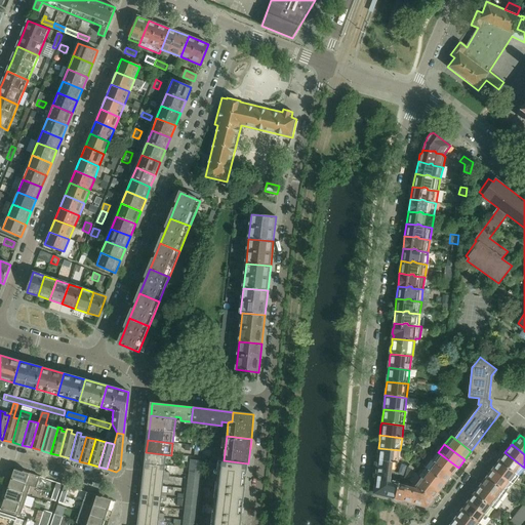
[(400,450),(378,448),(377,460),(393,462),(399,463),(400,450)]
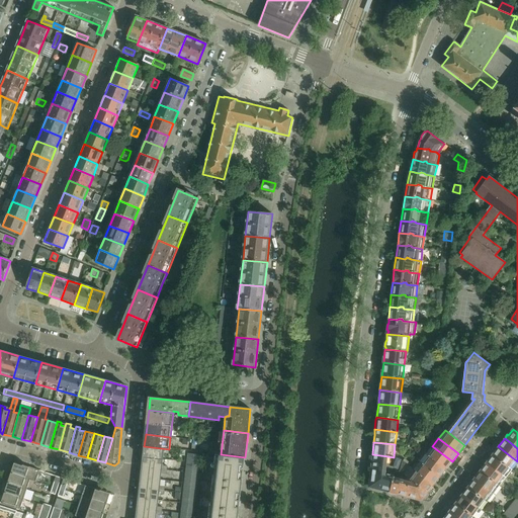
[(169,449),(144,446),(143,457),(163,459),(164,453),(169,454),(169,449)]
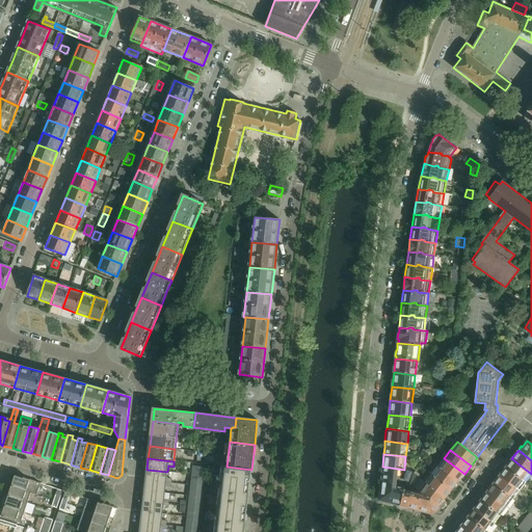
[(464,474),(444,458),(437,467),(458,482),(464,474)]
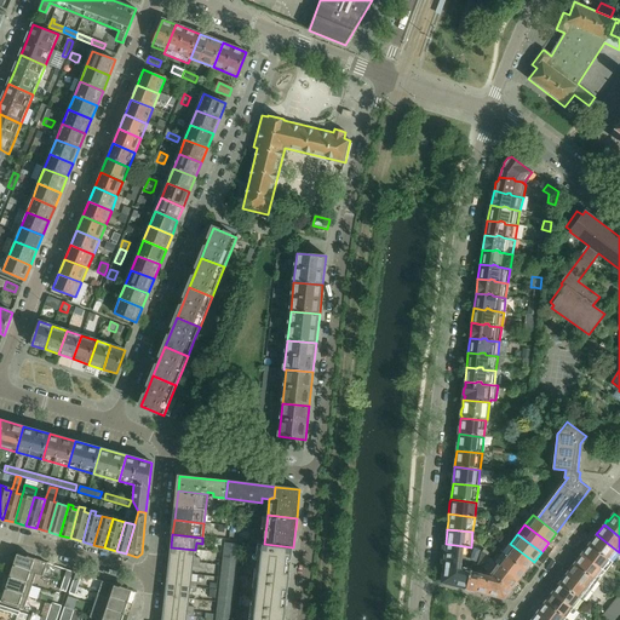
[(619,552),(596,534),(589,544),(613,562),(619,552)]
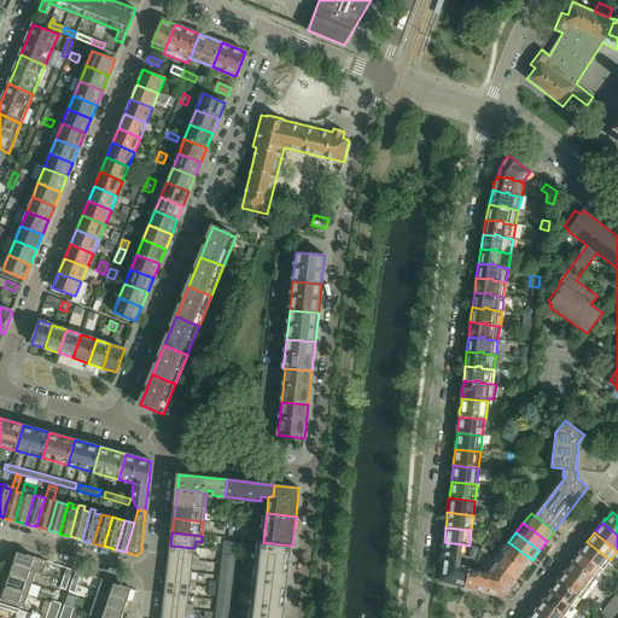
[(292,546),(263,542),(262,542),(262,543),(257,542),(256,553),(257,553),(256,566),(255,566),(252,586),(254,586),(252,600),(251,599),(248,617),(284,617),(285,613),(285,612),(287,589),(287,588),(292,546)]
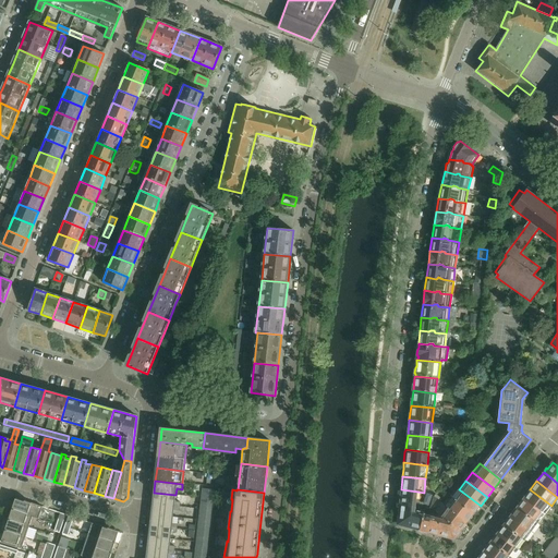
[(417,492),(401,489),(398,511),(415,513),(415,512),(417,492)]
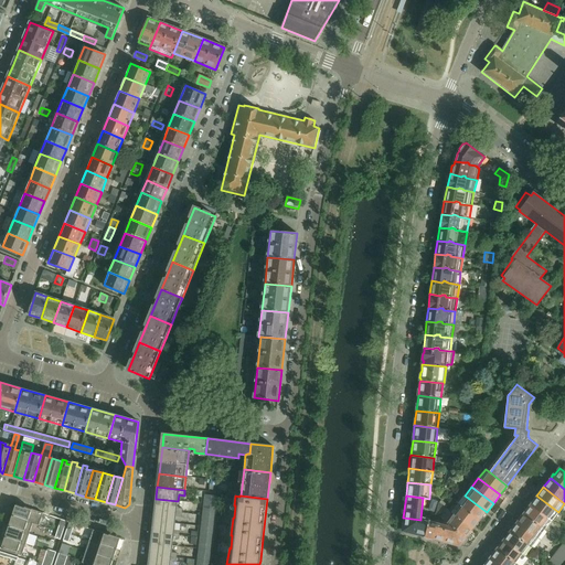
[(487,512),(465,496),(458,504),(480,521),(487,512)]
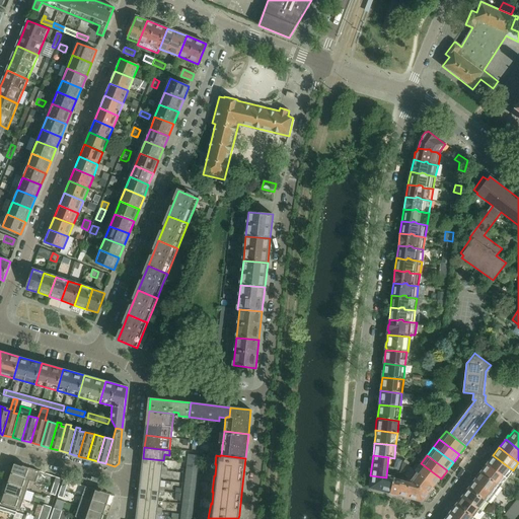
[(513,470),(493,455),(487,463),(507,478),(513,470)]
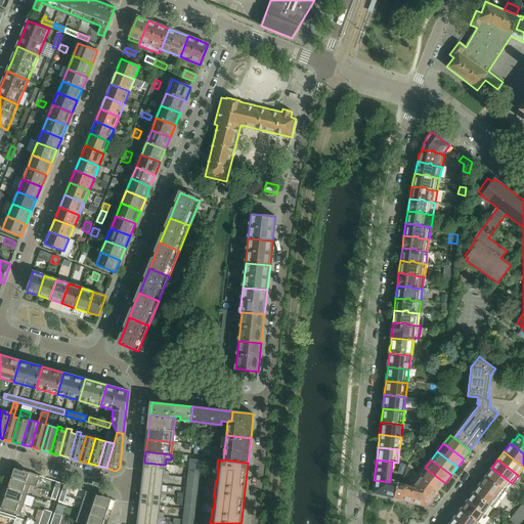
[(165,465),(144,463),(143,473),(169,476),(169,472),(165,472),(165,465)]
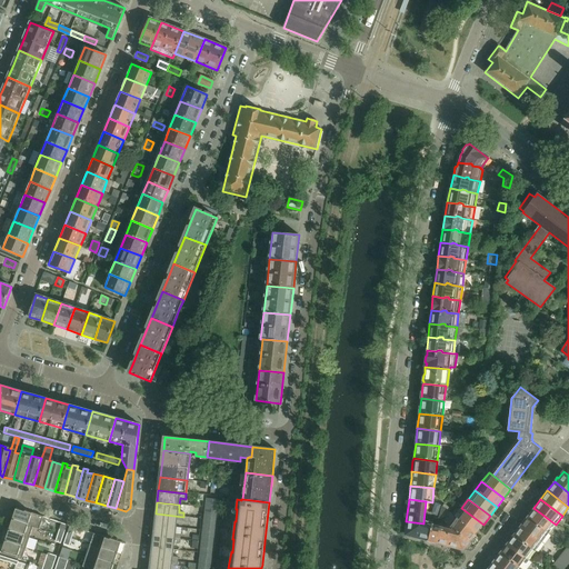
[(483,525),(461,508),(455,517),(477,533),(483,525)]
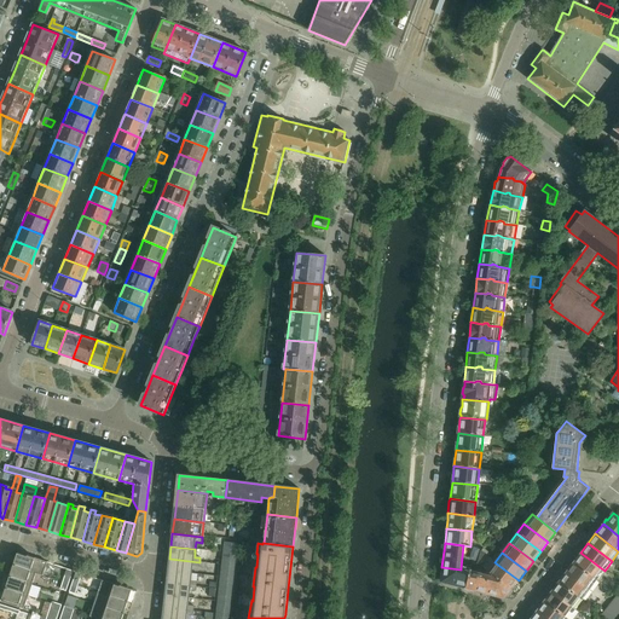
[(605,571),(580,553),(573,562),(597,580),(605,571)]
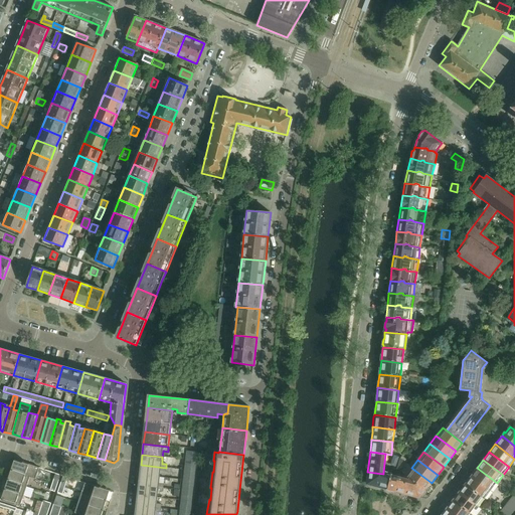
[(14,461),(11,471),(30,477),(30,478),(36,480),(39,468),(23,463),(14,461)]
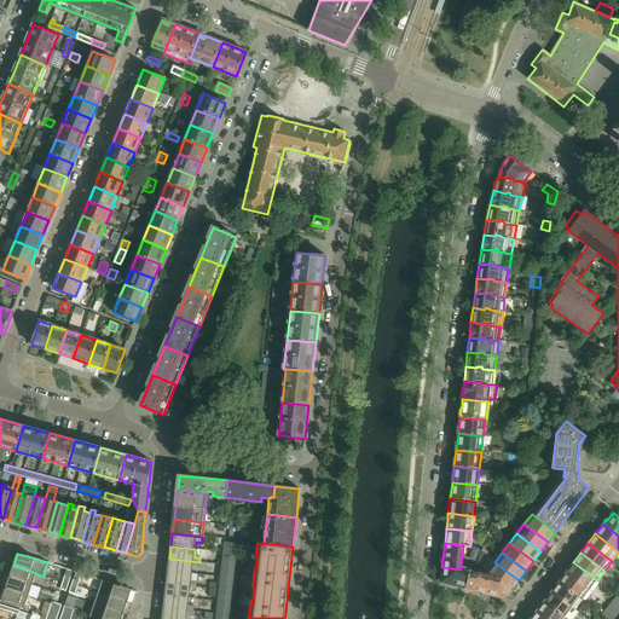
[(200,562),(169,559),(168,571),(192,574),(194,566),(200,567),(200,562)]
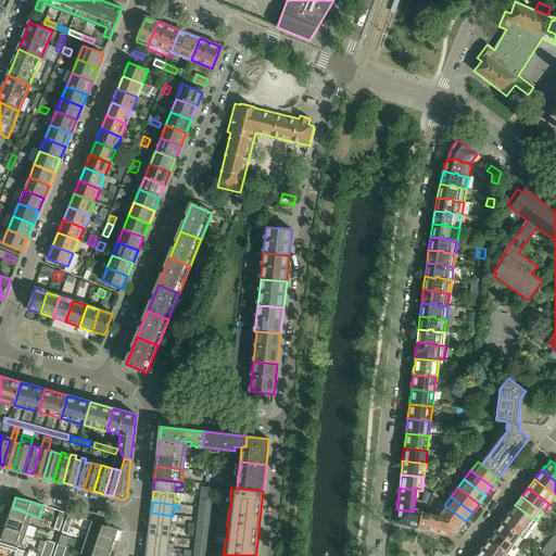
[(466,521),(444,505),(438,514),(459,530),(466,521)]
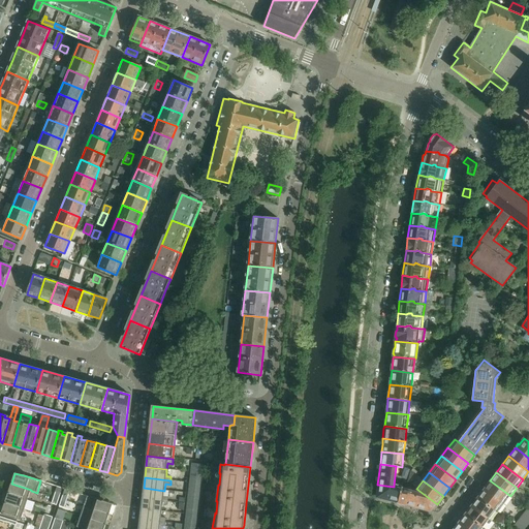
[(510,496),(490,480),(484,489),(504,504),(510,496)]
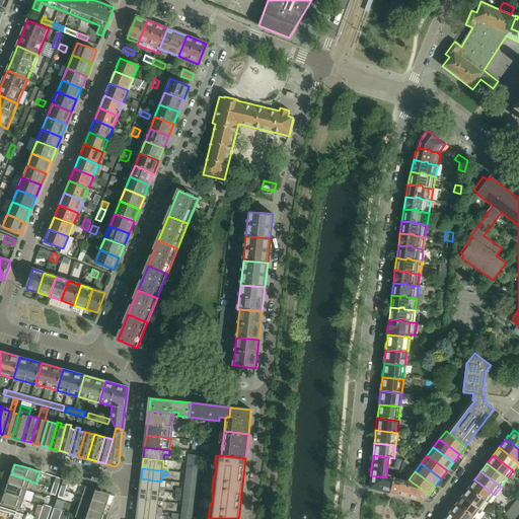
[(30,480),(11,474),(8,484),(27,491),(30,482),(30,480)]
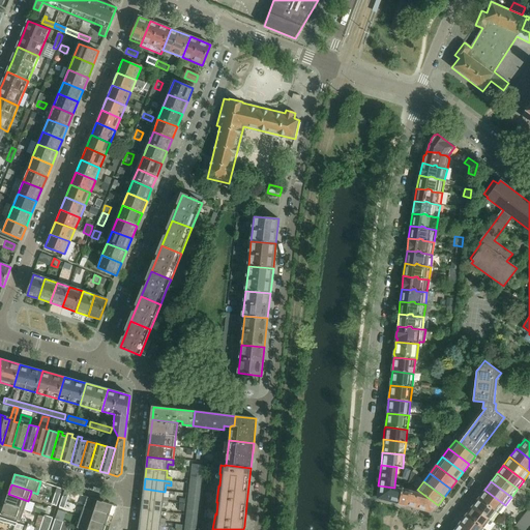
[(394,488),(378,486),(377,496),(378,497),(378,498),(400,504),(403,489),(394,487),(394,488)]
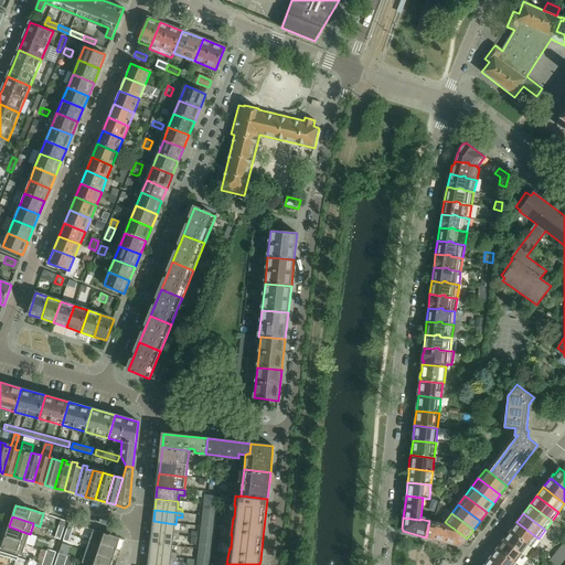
[(440,523),(432,521),(430,521),(430,520),(429,521),(426,537),(459,546),(462,543),(464,542),(467,539),(445,522),(441,525),(440,525),(440,523)]
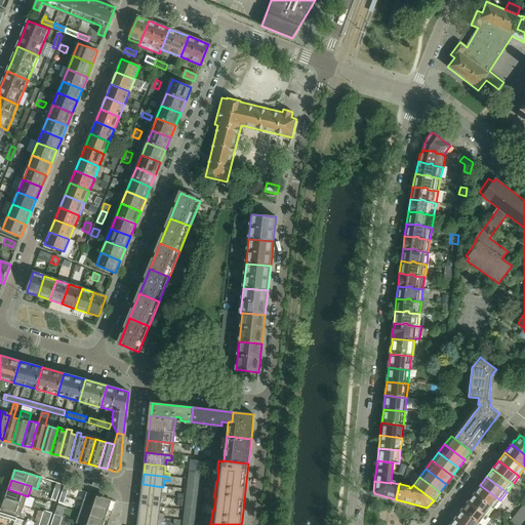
[(163,487),(143,484),(142,494),(167,497),(167,493),(162,493),(163,487)]
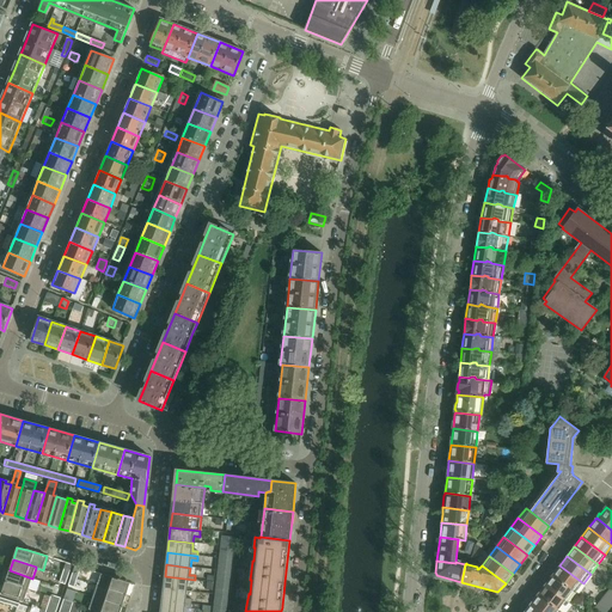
[(77,580),(79,574),(81,568),(75,565),(72,579),(77,580)]
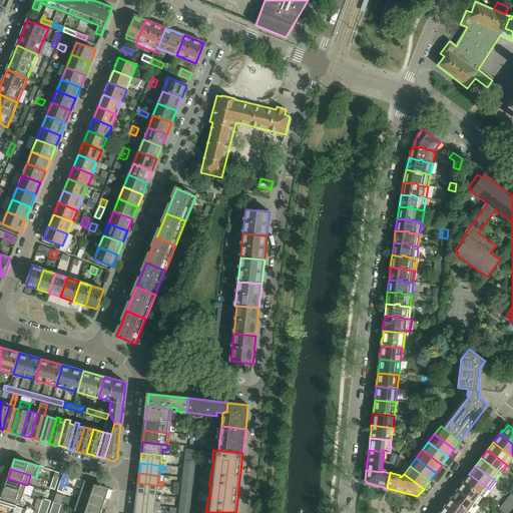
[(489,489),(469,474),(463,482),(483,497),(489,489)]
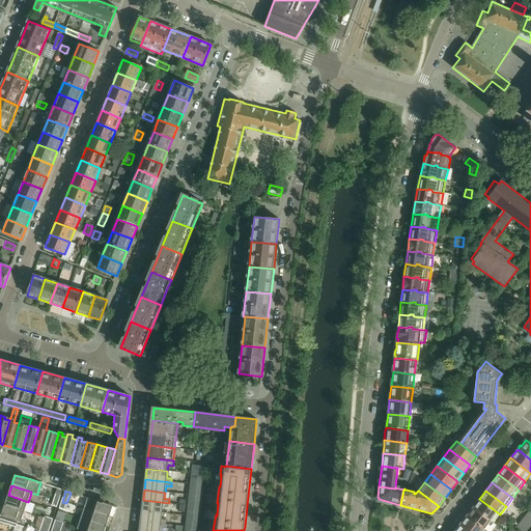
[(28,502),(8,495),(5,505),(25,511),(28,502)]
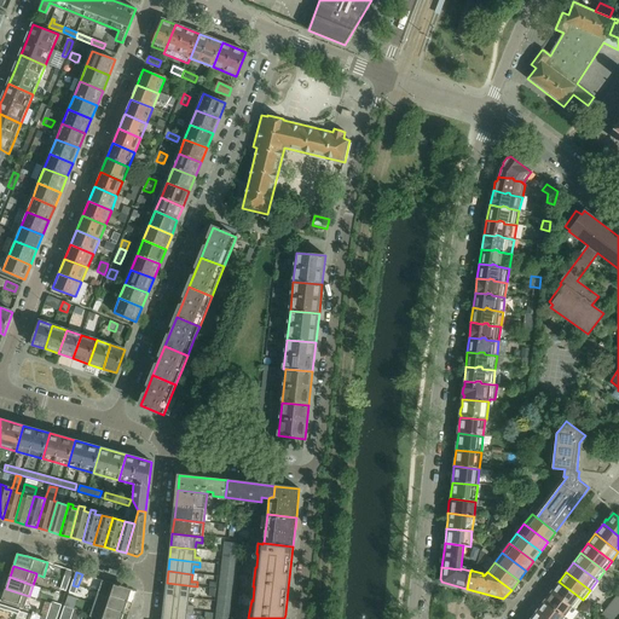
[(128,603),(132,591),(132,590),(120,585),(120,586),(102,580),(98,593),(105,594),(105,595),(128,603)]
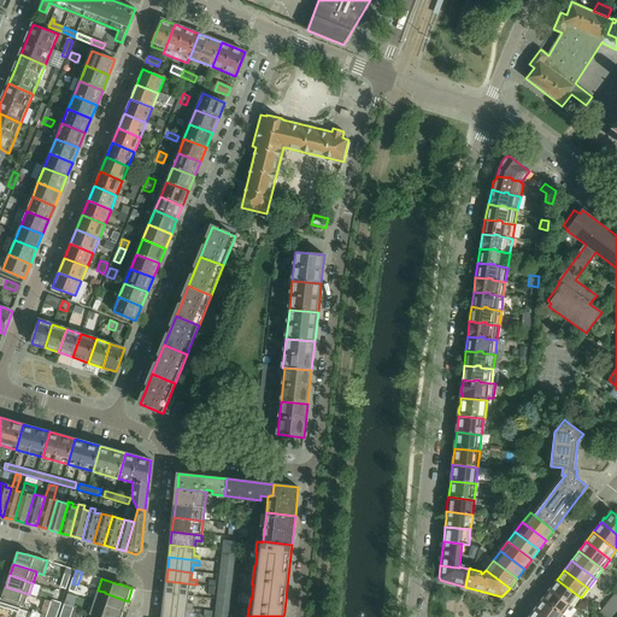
[(581,598),(557,580),(550,589),(574,607),(581,598)]
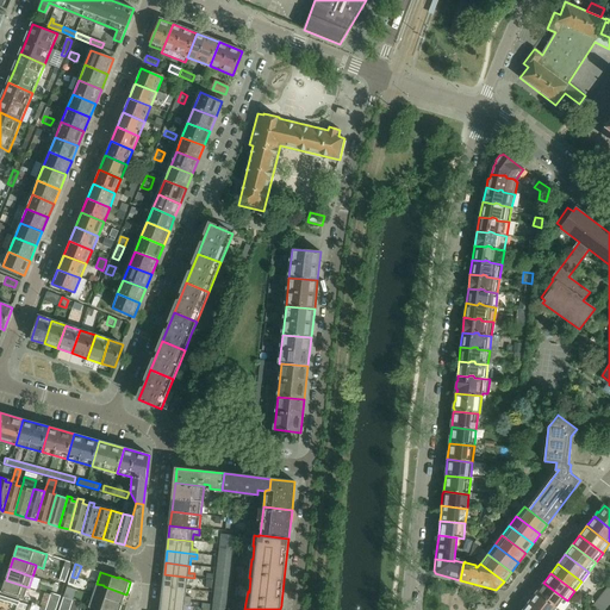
[(194,578),(165,574),(163,587),(187,590),(187,583),(193,583),(194,578)]
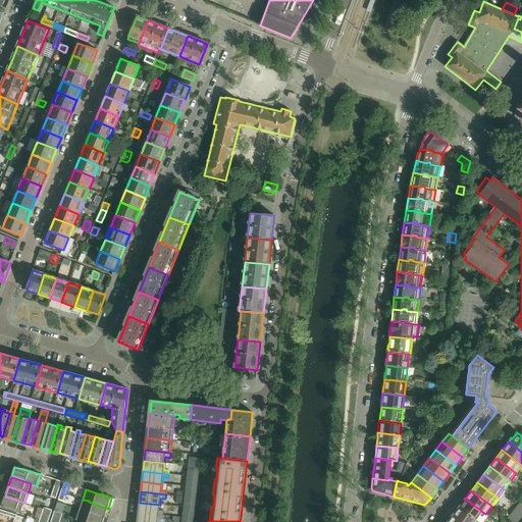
[(24,503),(5,497),(1,507),(20,514),(24,503)]
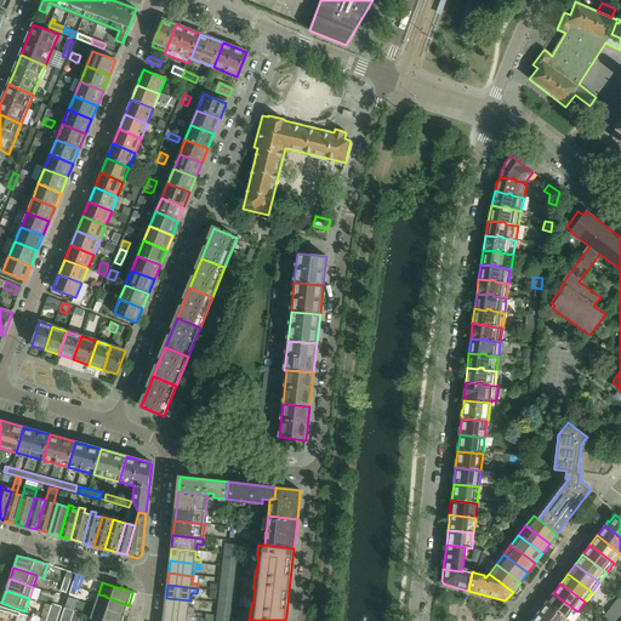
[(569,620),(577,611),(553,593),(546,603),(569,620)]
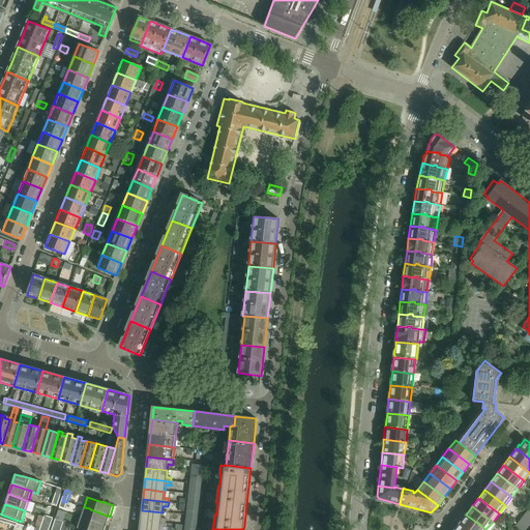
[(107,526),(110,517),(90,509),(90,508),(84,507),(81,518),(107,526)]
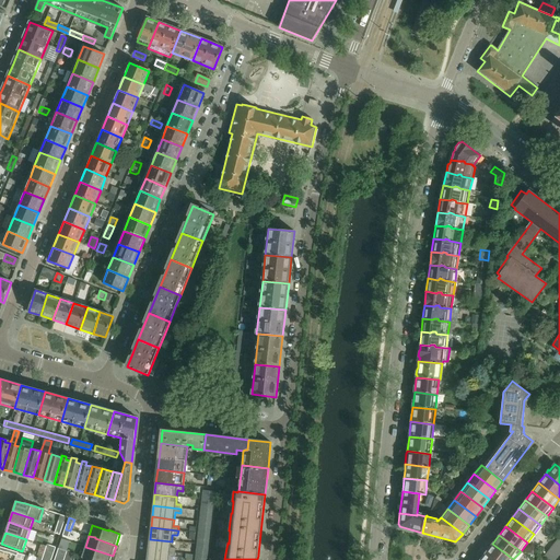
[(172,541),(150,539),(148,550),(175,552),(176,549),(171,548),(172,541)]
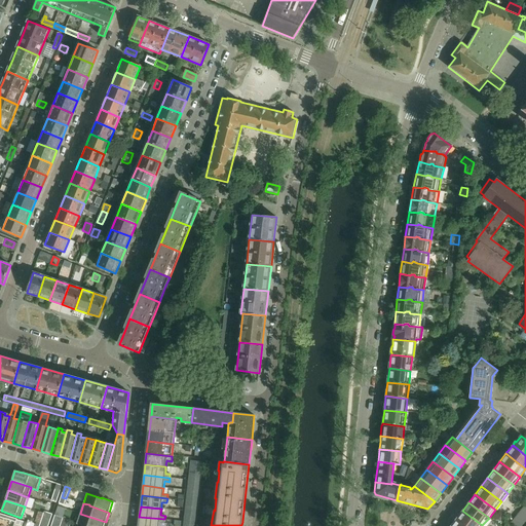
[(482,525),(462,511),(456,519),(465,525),(482,525)]
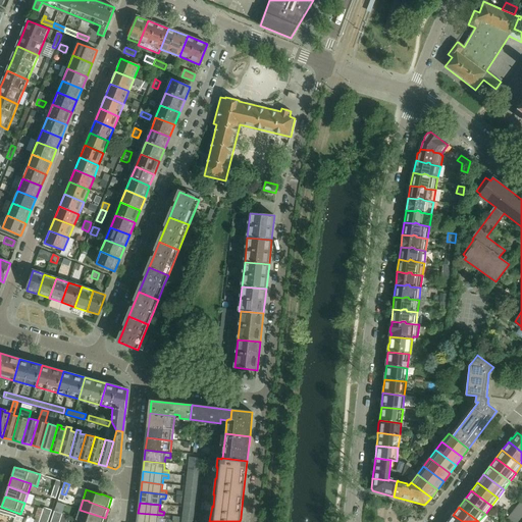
[(103,521),(105,518),(80,510),(75,520),(81,521),(82,521),(83,521),(103,521)]
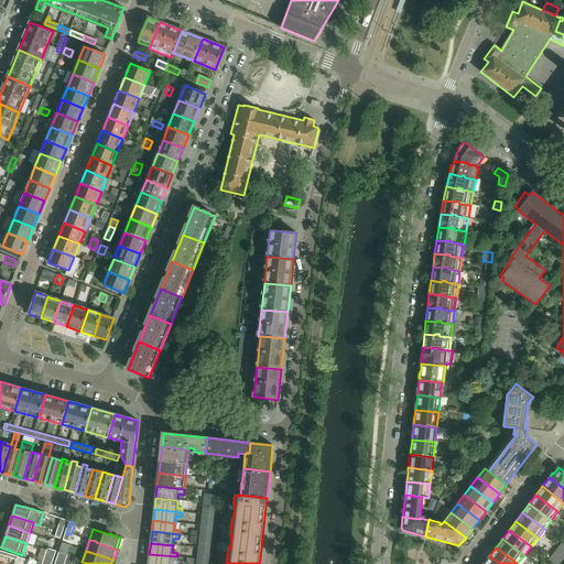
[(176,556),(149,554),(148,563),(170,563),(171,561),(176,561),(176,556)]
